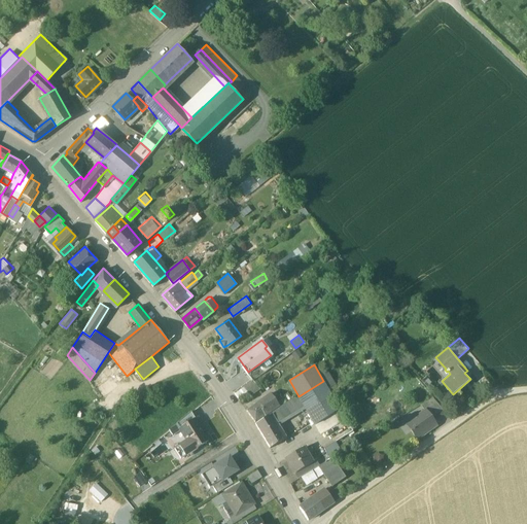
[(252,378),(244,384),(248,391),(250,393),(259,387),(252,378)]
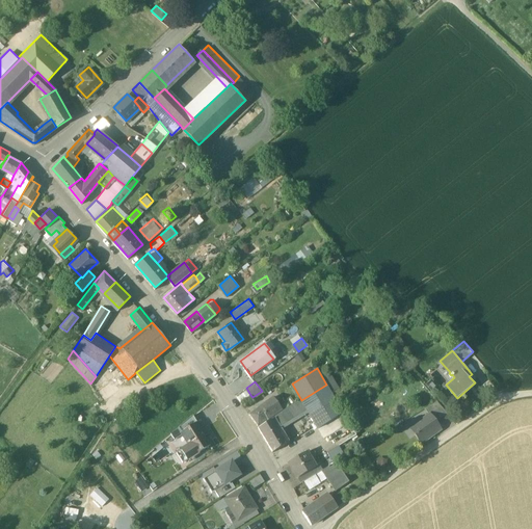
[(301,400),(299,401),(299,400),(271,417),(272,418),(278,428),(308,410),(318,426),(343,411),(326,385),(301,400)]
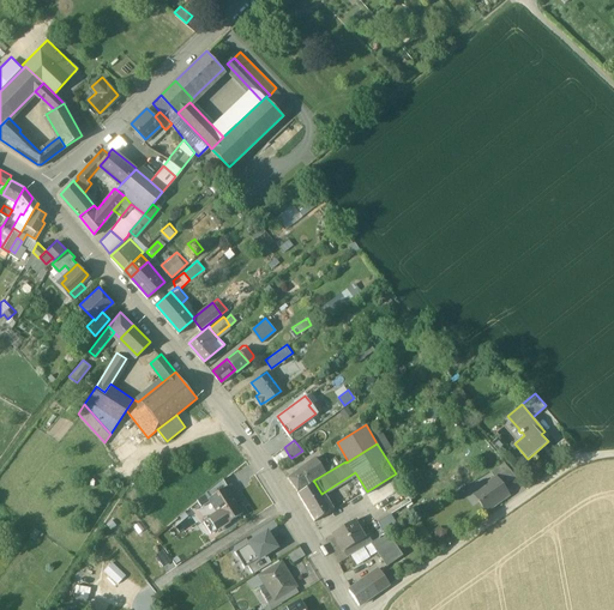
[(284,447),(274,456),(280,463),(289,456),(284,447)]
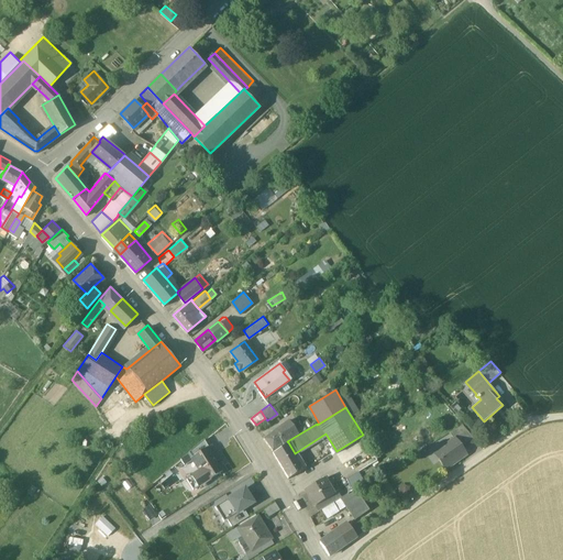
[(288,418),(274,429),(283,441),(298,430),(288,418)]
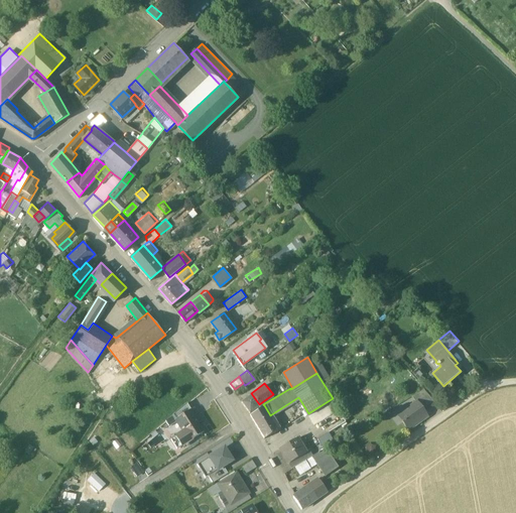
[(423,387),(412,394),(416,400),(422,407),(433,399),(423,387)]
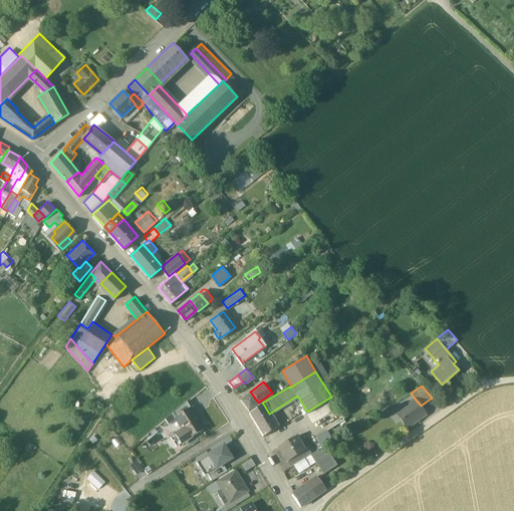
[(258,403),(250,392),(241,399),(249,410),(258,403)]
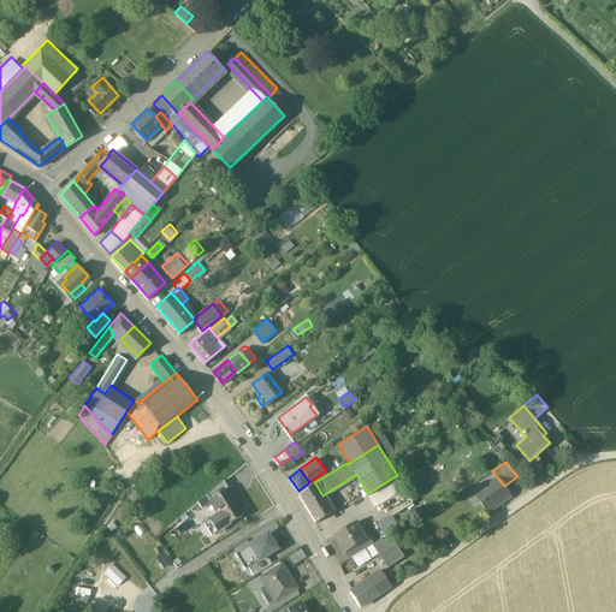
[(497,477),(489,483),(487,482),(477,491),(483,499),(480,501),(487,509),(489,507),(492,509),(496,506),(496,503),(497,503),(498,504),(507,497),(507,492),(508,491),(504,486),(497,477)]
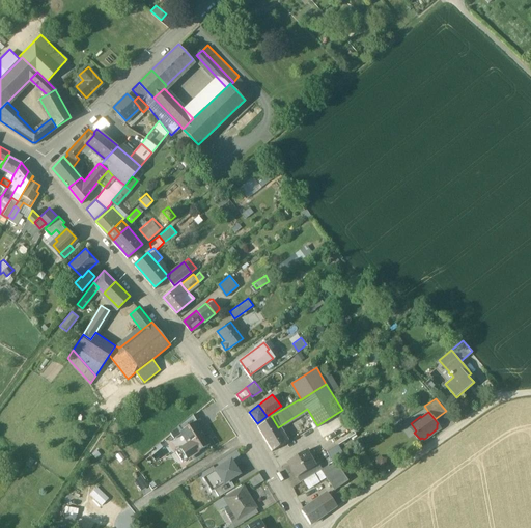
[(197,419),(193,413),(178,424),(182,429),(197,419)]
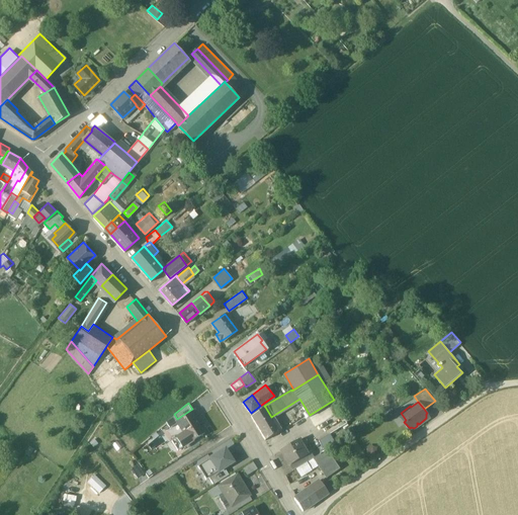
[(271,417),(265,407),(251,416),(265,438),(281,428),(274,417),(272,418),(271,417)]
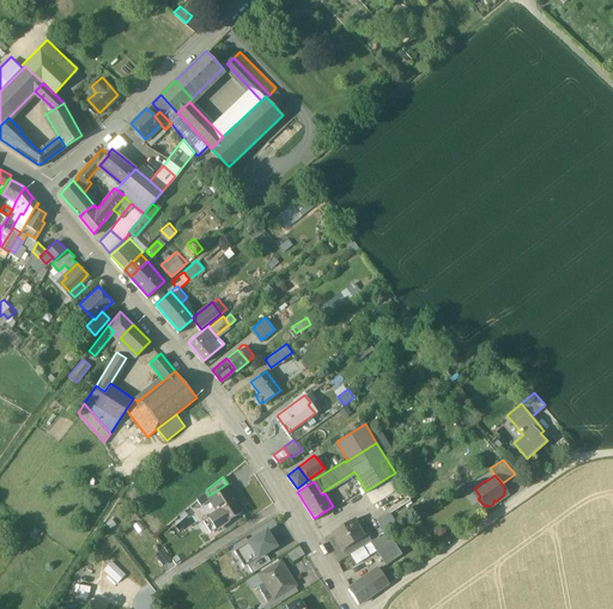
[(511,482),(511,491),(522,491),(522,481),(511,482)]
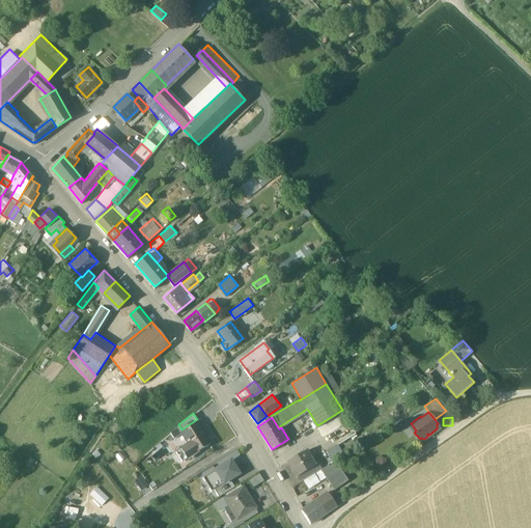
[(197,419),(182,429),(183,432),(189,441),(176,450),(183,460),(211,441),(201,427),(204,426),(198,418),(197,419)]
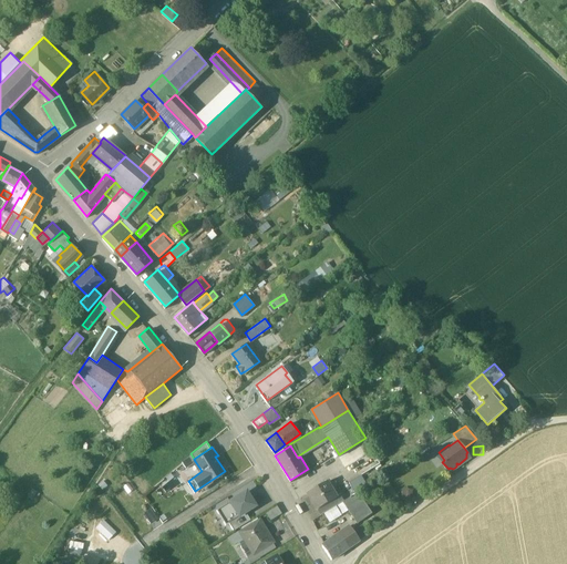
[(194,459),(191,453),(182,460),(186,467),(195,461),(194,459)]
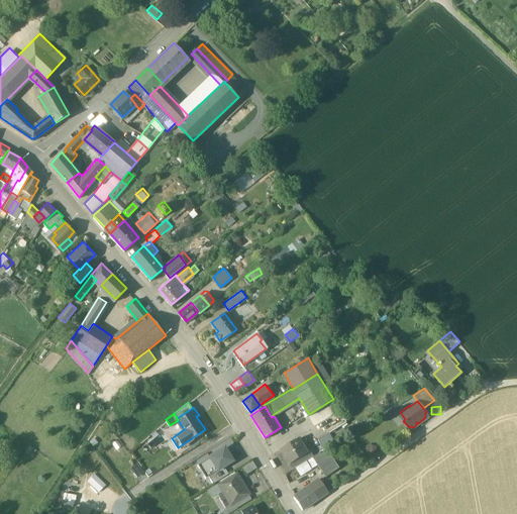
[(328,432),(318,438),(324,448),(326,446),(335,441),(329,431),(328,432)]
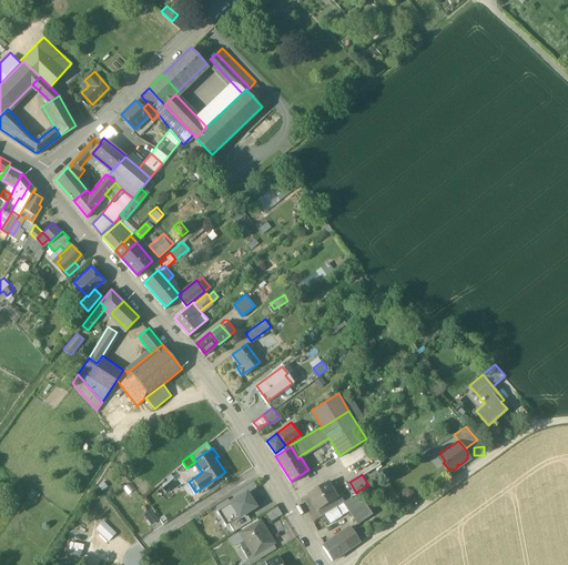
[(327,480),(307,492),(317,508),(328,502),(337,496),(336,495),(327,480)]
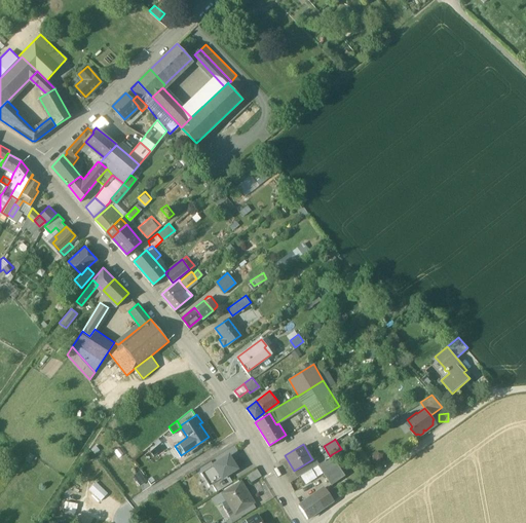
[(375,449),(374,460),(382,461),(383,451),(375,449)]
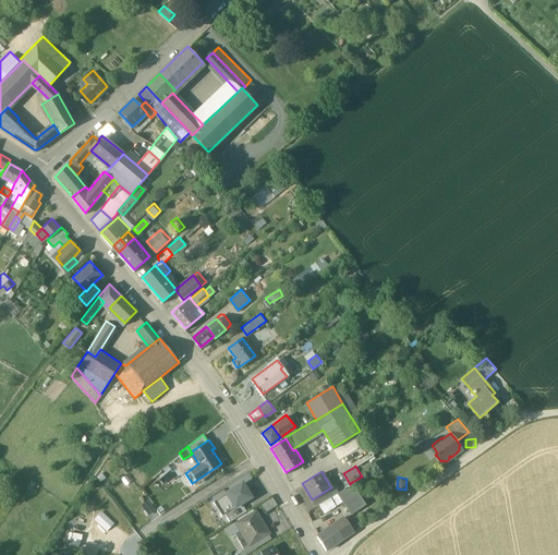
[(227,491),(235,506),(242,502),(252,496),(242,482),(227,491)]
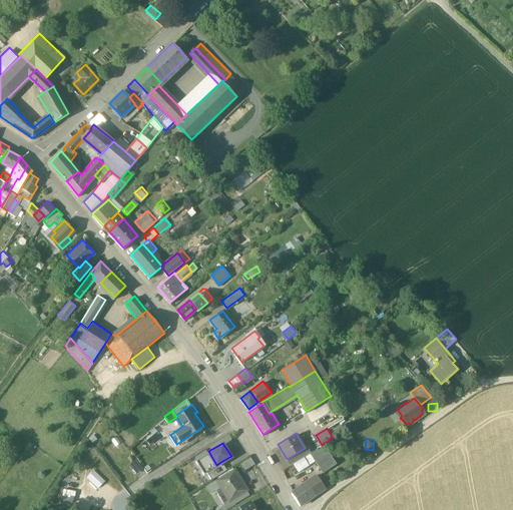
[(311,451),(310,452),(316,460),(324,472),(337,462),(324,443),(322,445),(311,451)]
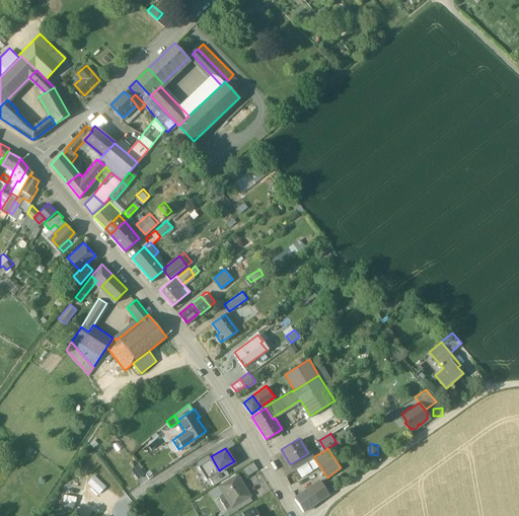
[(308,453),(300,458),(303,463),(313,457),(314,456),(311,450),(307,452),(308,453)]
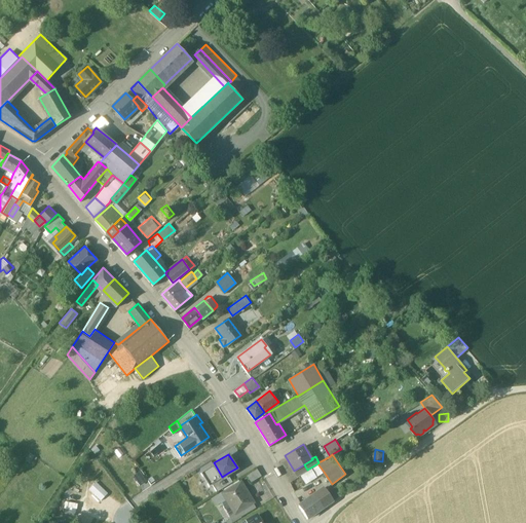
[(213,483),(222,477),(214,462),(201,471),(210,484),(213,483)]
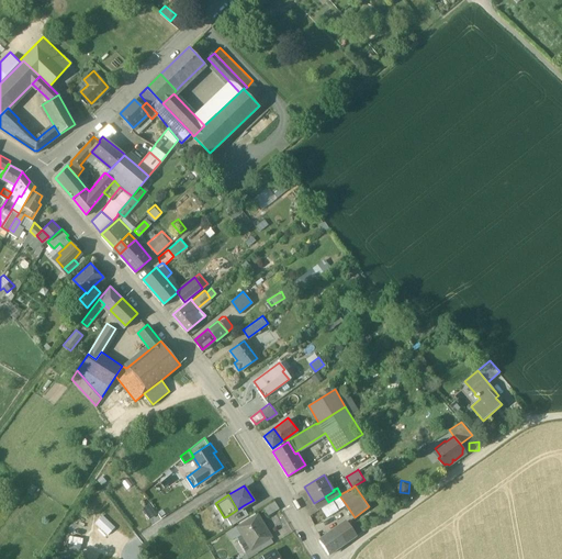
[(325,496),(314,503),(317,509),(328,502),(325,496)]
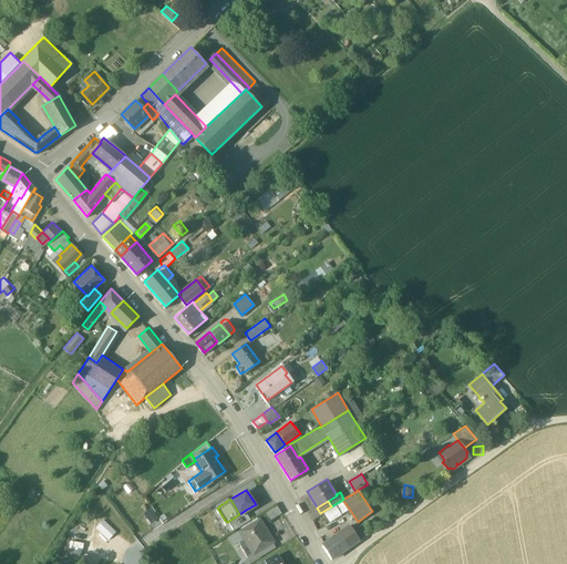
[(272,518),(284,510),(278,502),(267,511),(272,518)]
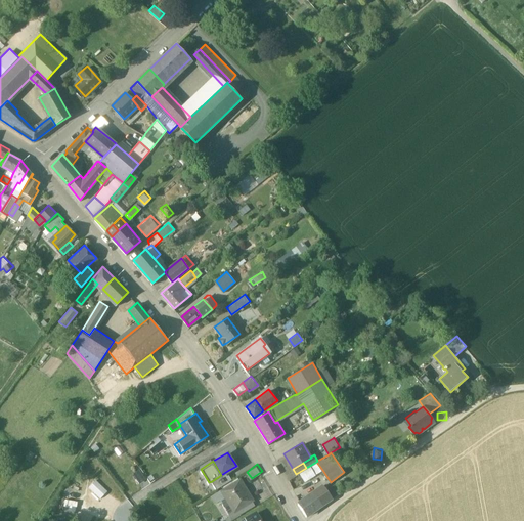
[(231,478),(227,471),(221,475),(212,481),(216,487),(231,478)]
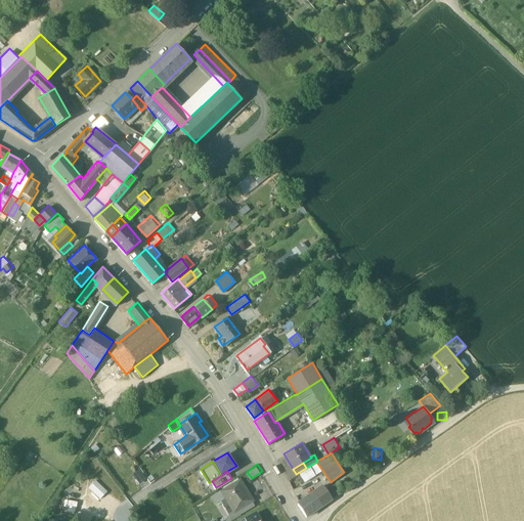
[(253,498),(241,479),(222,490),(225,496),(220,500),(228,513),(234,510),(242,506),(252,500),(253,498)]
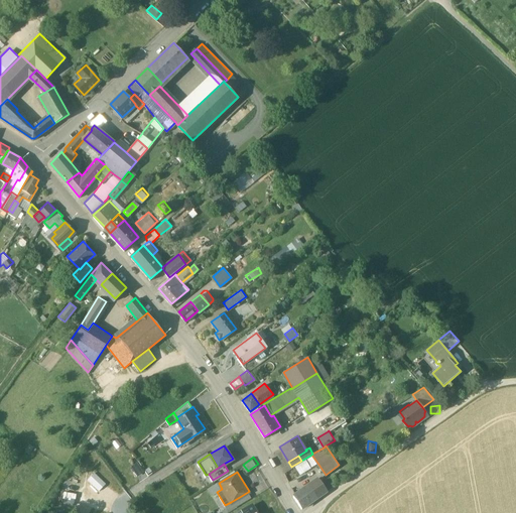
[(334,473),(321,482),(327,490),(339,481),(334,473)]
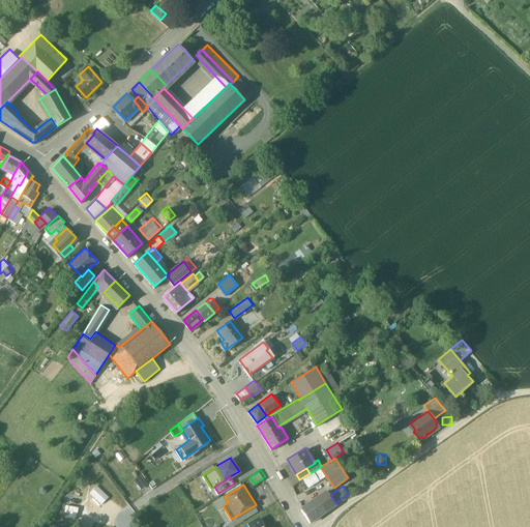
[(327,490),(317,497),(326,509),(335,503),(330,495),(327,490)]
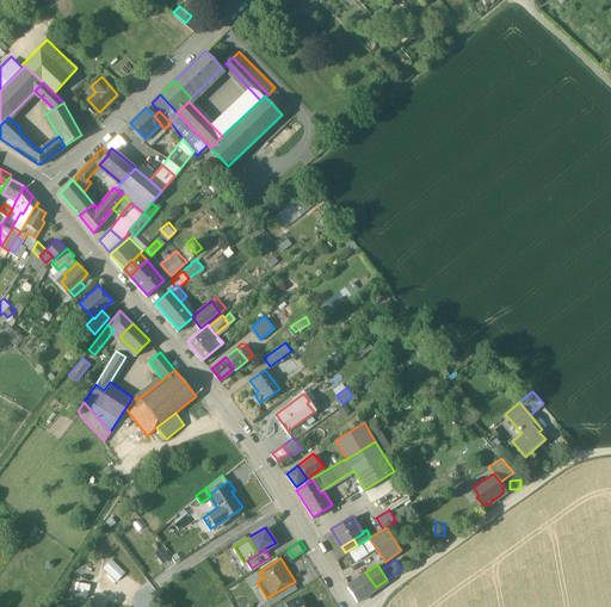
[(376,587),(365,573),(347,586),(357,600),(376,587)]
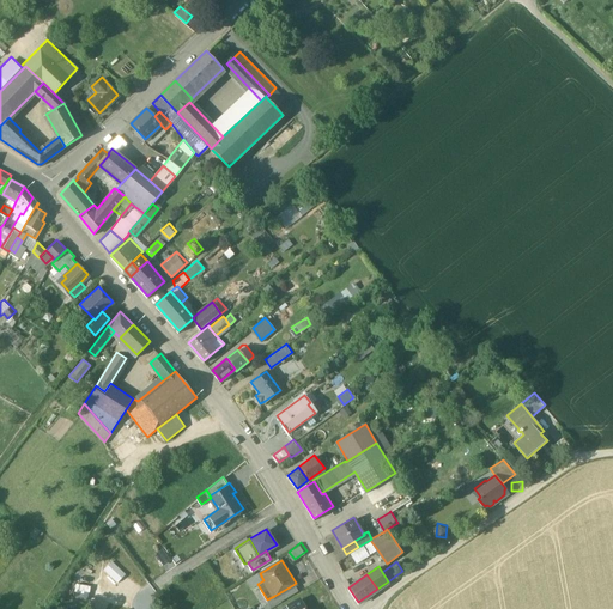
[(295,584),(283,591),(284,595),(279,597),(281,600),(298,590),(295,584)]
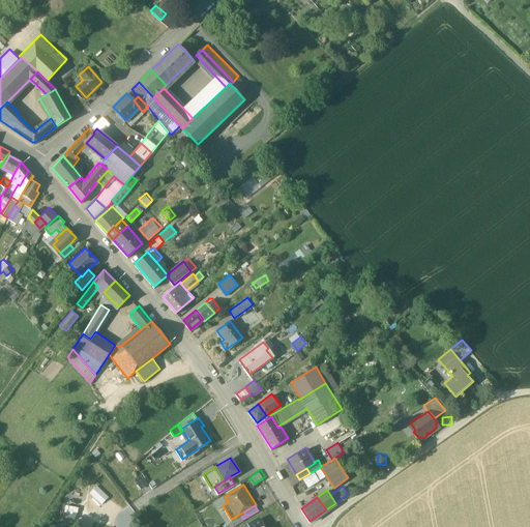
[(265,526),(260,517),(242,526),(265,526)]
